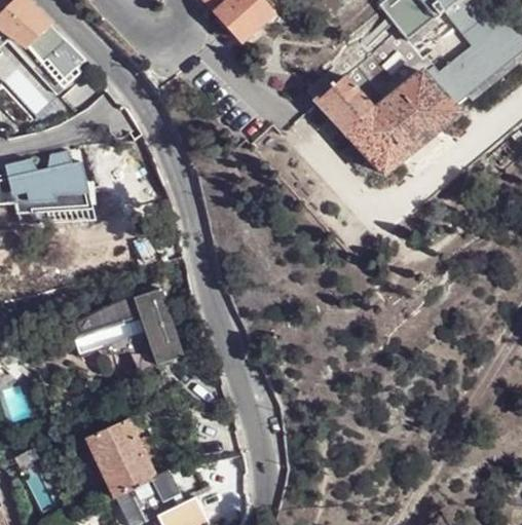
[(13,0),(0,13),(0,28),(9,34),(5,38),(54,92),(88,62),(67,41),(57,30),(47,22),(24,0),(13,0)]
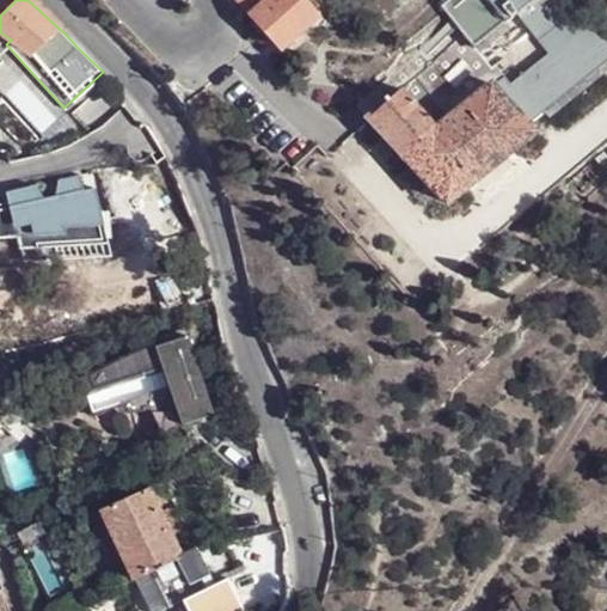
[(249,14),(262,0),(224,0),(235,13),(241,8),(246,17),(249,14)]
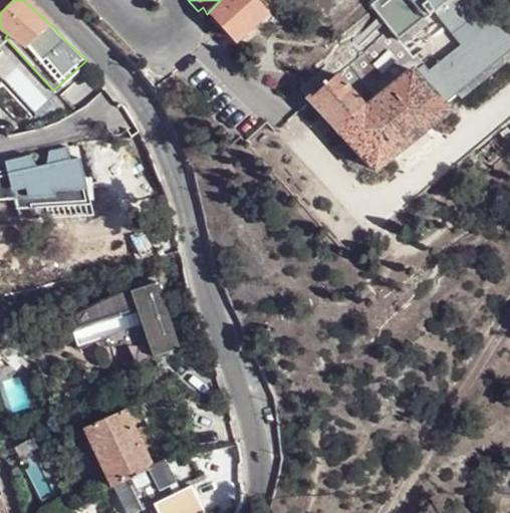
[(233,41),(262,14),(249,0),(220,0),(209,12),(233,41)]
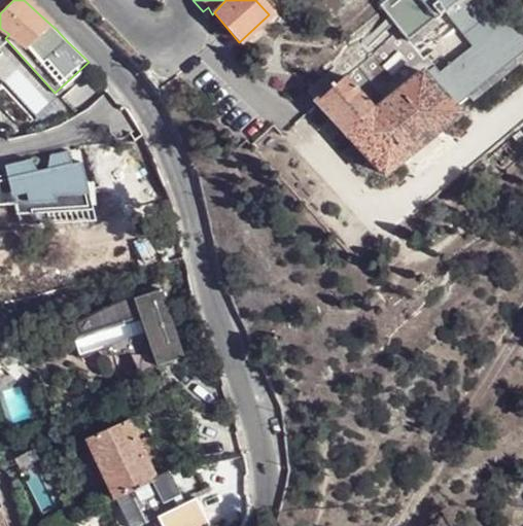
[(385,0),(379,5),(389,18),(394,24),(399,31),(410,42),(446,13),(463,0),(385,0)]
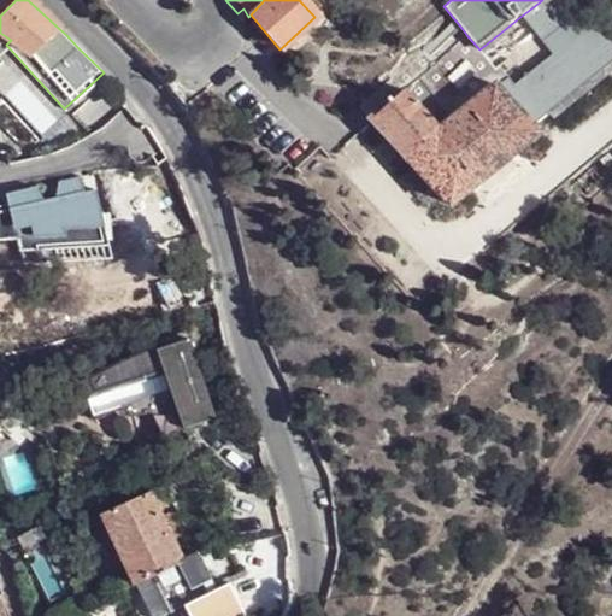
[(539,99),(610,42),(600,30),(595,22),(594,21),(586,29),(562,0),(542,0),(522,16),(553,54),(515,84),(510,78),(505,82),(499,88),(531,124),(548,110),(539,99)]
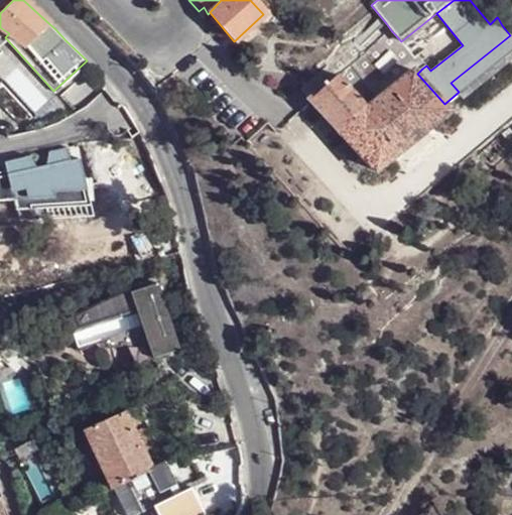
[(511,7),(498,18),(502,25),(511,17),(511,7)]
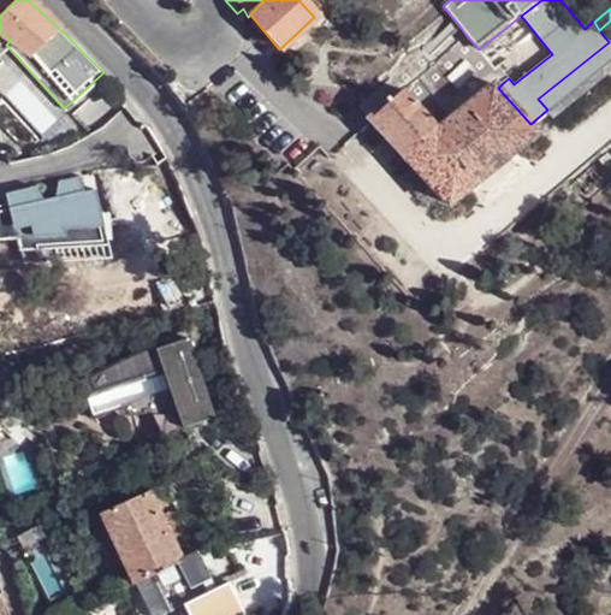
[(420,80),(455,120),(496,86),(498,88),(504,82),(496,70),(479,49),(467,36),(461,28),(429,52),(423,45),(420,42),(384,70),(391,80),(403,93),(420,80)]
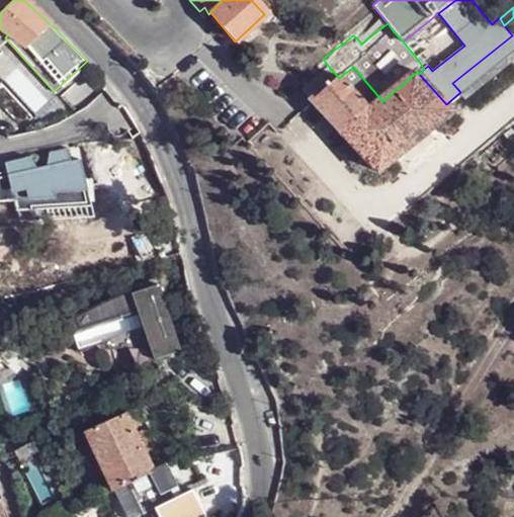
[(452,83),(460,92),(513,50),(513,36),(512,35),(452,83)]
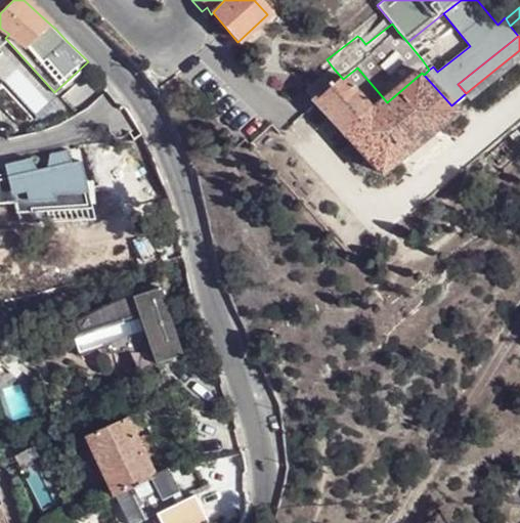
[(333,68),(305,90),(308,94),(315,102),(343,79),(333,68)]
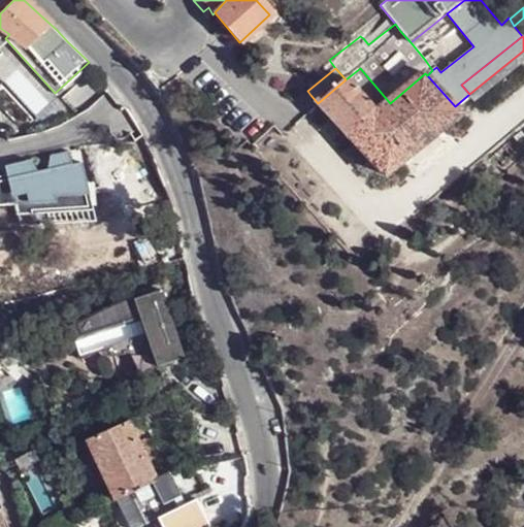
[(377,114),(390,103),(360,68),(346,79),(377,114)]
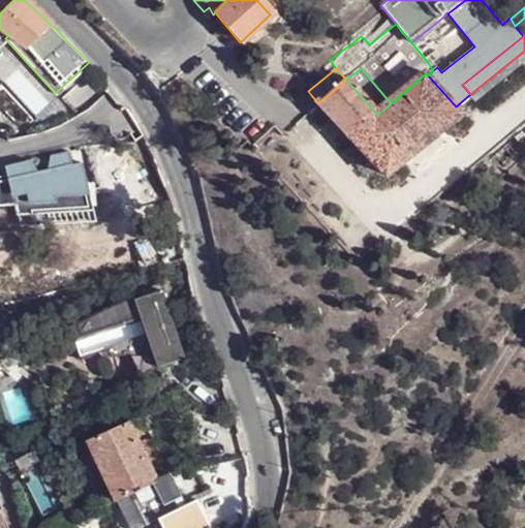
[(318,103),(385,178),(401,164),(409,157),(438,134),(443,129),(462,115),(456,106),(428,75),(426,73),(391,103),(377,115),(346,80),(318,103)]
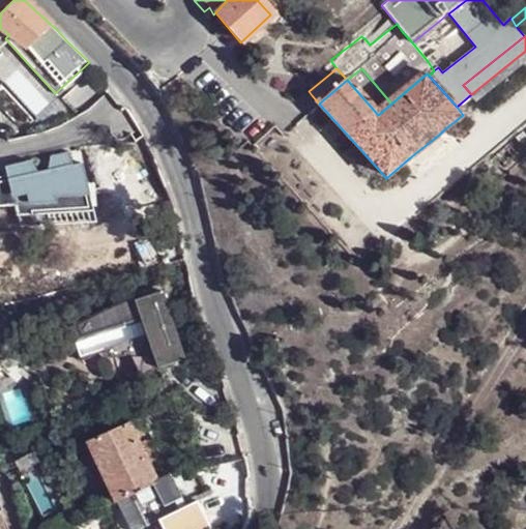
[(70,165),(80,162),(89,160),(85,147),(67,151),(70,165)]
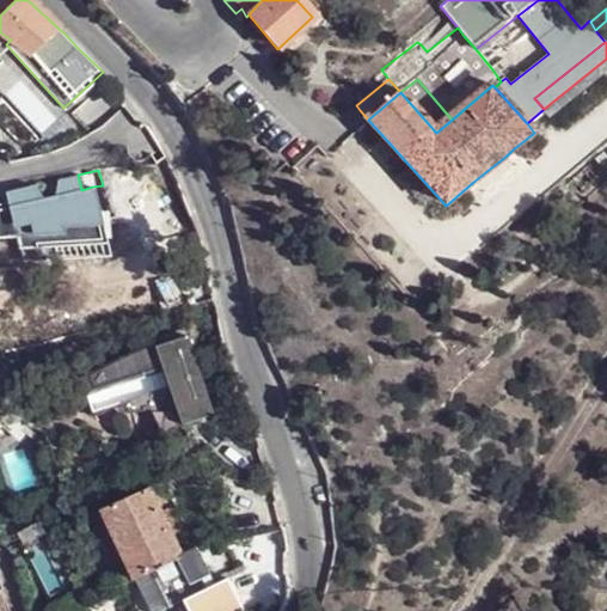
[(102,227),(92,187),(81,190),(78,175),(54,179),(54,189),(37,191),(32,184),(2,193),(12,228),(28,226),(34,242),(97,228),(102,227)]
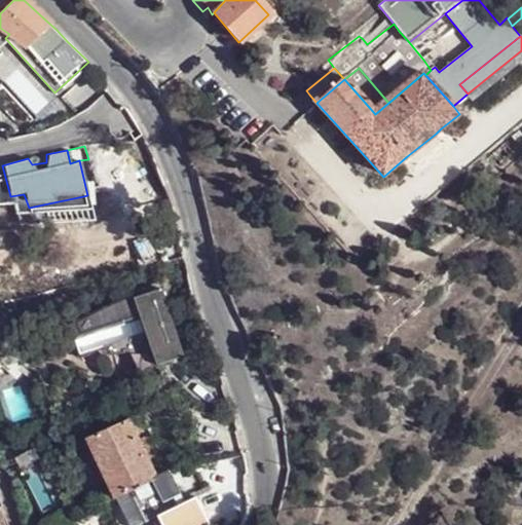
[(24,194),(10,196),(12,208),(33,221),(77,209),(78,208),(82,202),(83,196),(29,208),(24,194)]
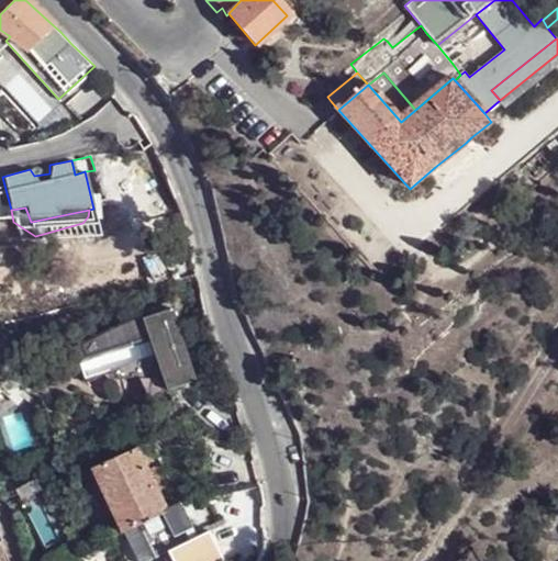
[(170,298),(70,346),(76,362),(146,338),(164,390),(193,380),(177,333),(170,298)]
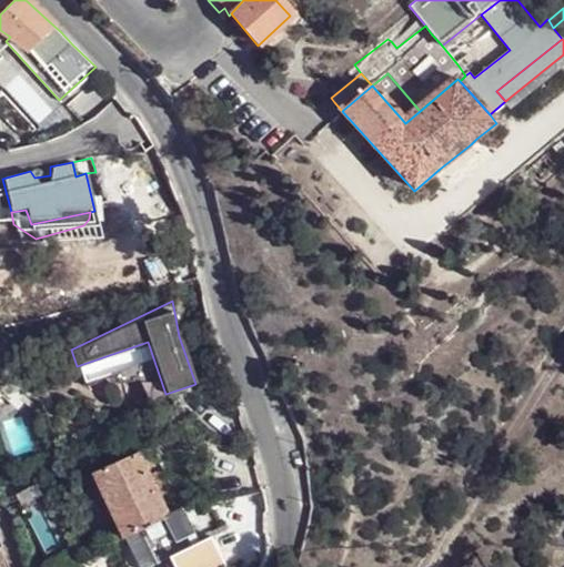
[(4,387),(0,385),(0,393),(21,403),(24,396),(4,387)]
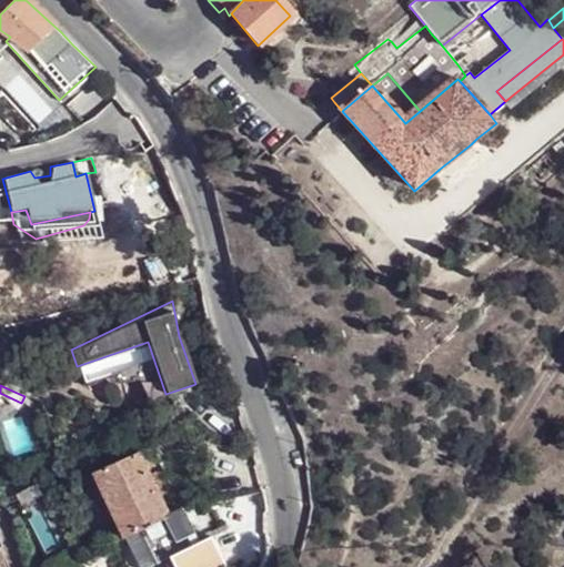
[(126,437),(132,452),(147,444),(139,429),(126,437)]
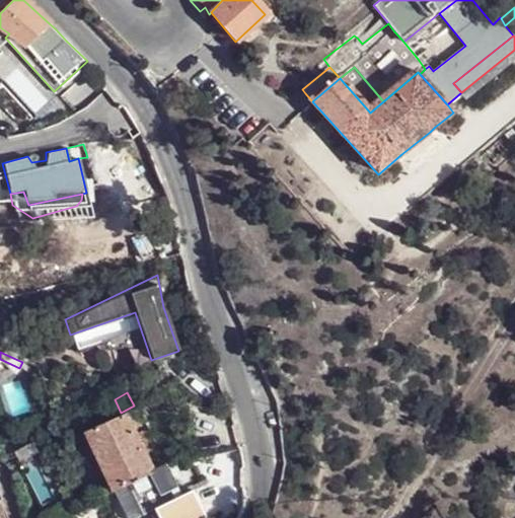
[(0,439),(9,436),(0,404),(0,439)]
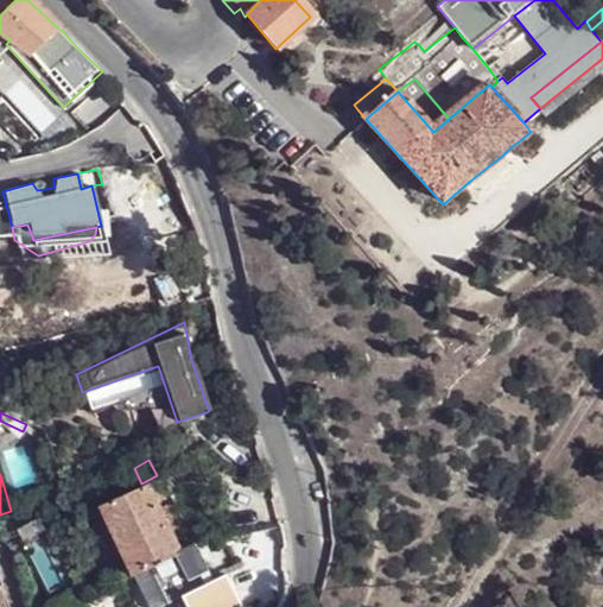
[(157,475),(141,484),(97,506),(131,576),(179,551),(188,545),(196,541),(162,474),(157,475)]
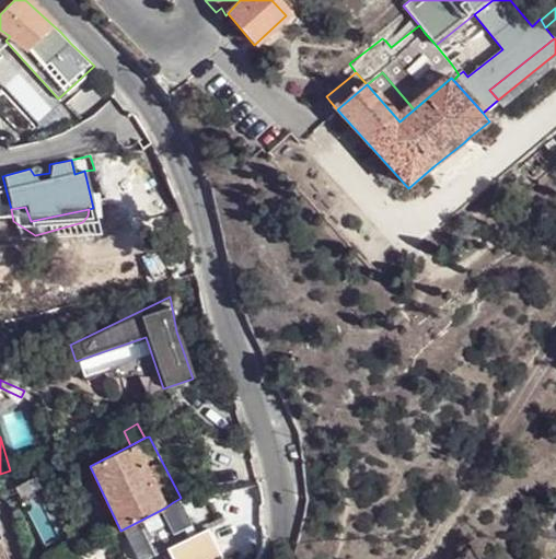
[(120,531),(135,558),(145,558),(163,550),(168,558),(219,558),(205,530),(192,537),(173,502),(165,508),(120,531)]
